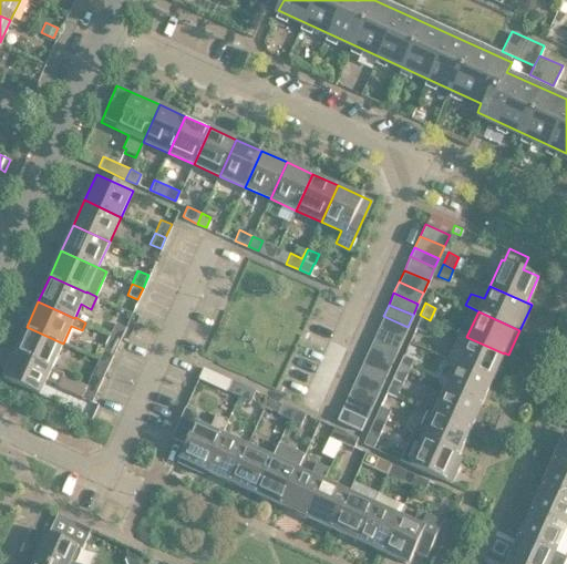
[(430,320),(420,315),(414,327),(425,331),(430,320)]
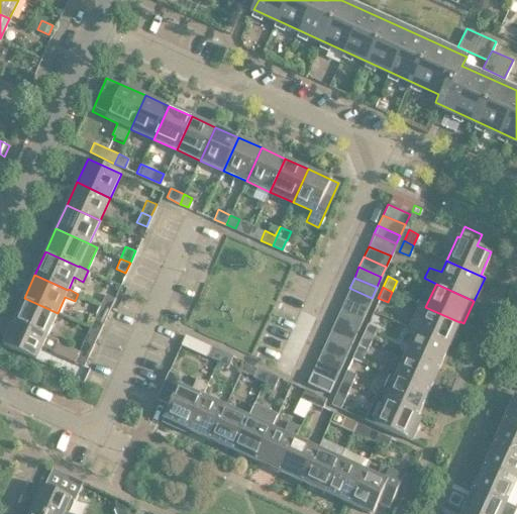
[(367,308),(372,298),(349,288),(344,298),(367,308)]
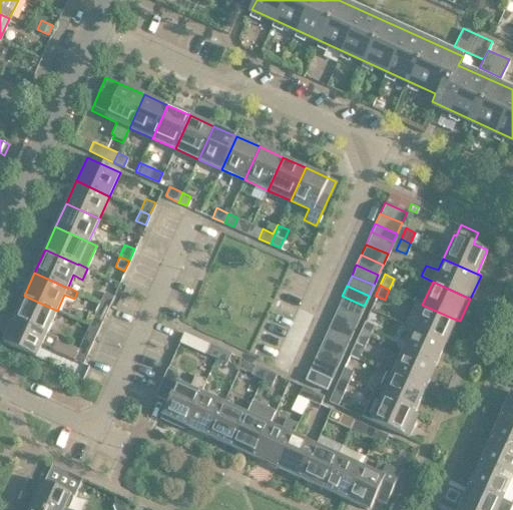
[(99,302),(108,306),(113,295),(104,291),(99,302)]
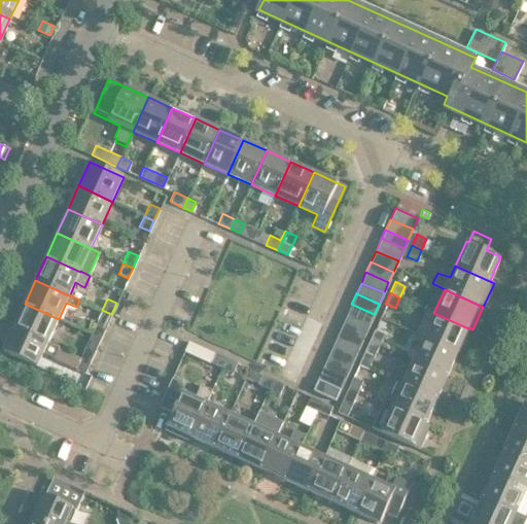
[(25,304),(13,327),(47,343),(59,319),(25,304)]
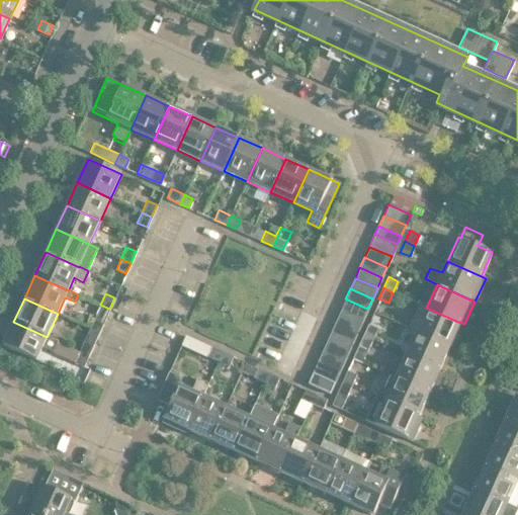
[(363,319),(367,309),(345,298),(341,309),(363,319)]
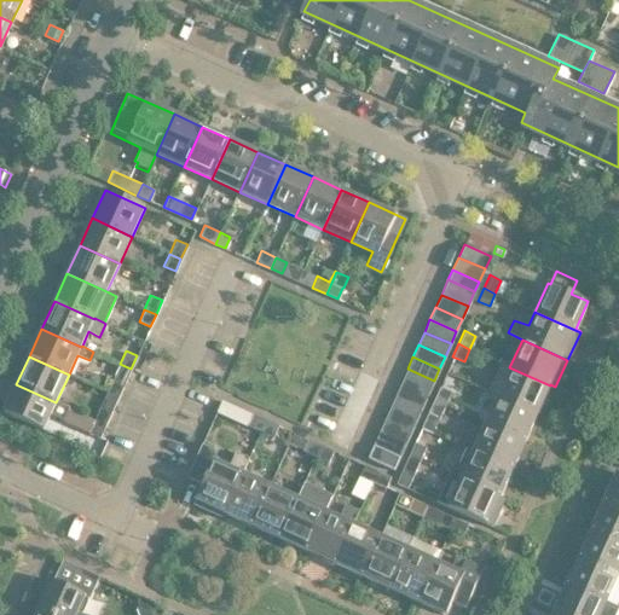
[(106,392),(117,396),(131,369),(120,364),(106,392)]
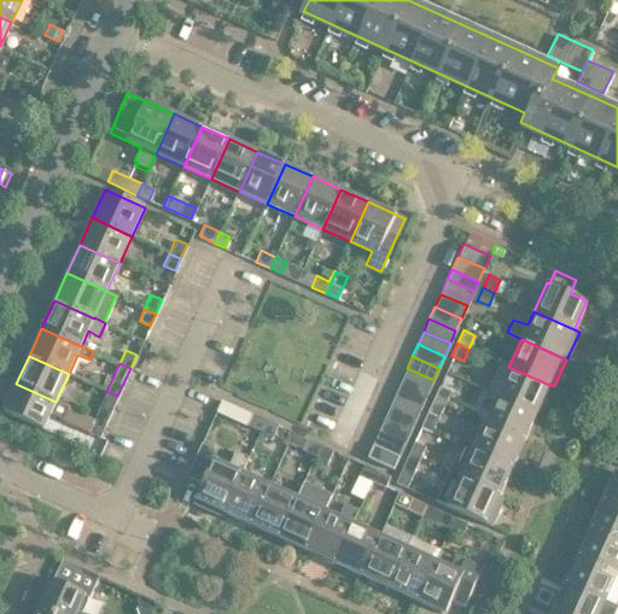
[(536,413),(549,385),(508,367),(502,380),(493,375),(487,389),(496,393),(496,395),(536,413)]
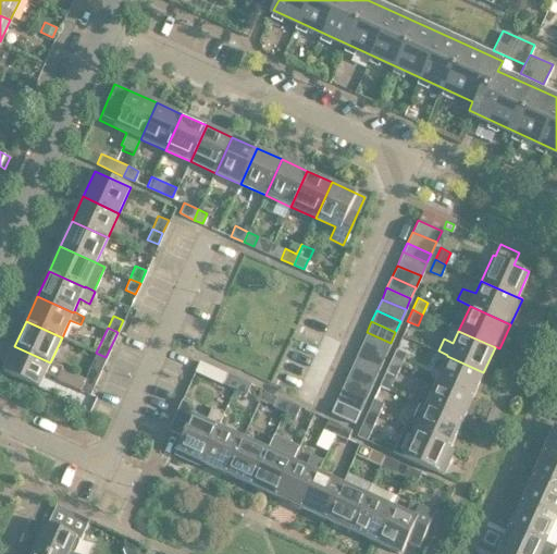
[(385,354),(391,343),(367,332),(361,344),(385,354)]
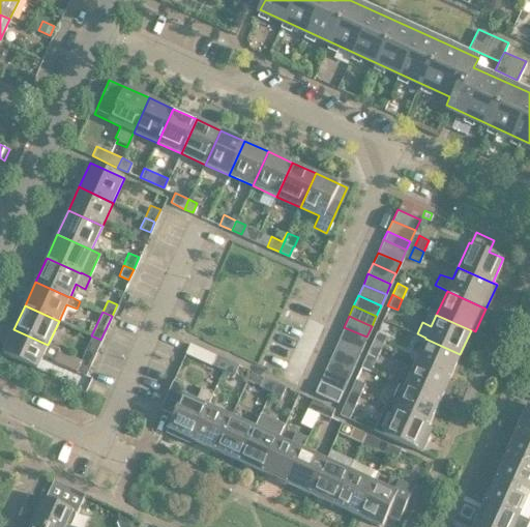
[(344,327),(339,338),(361,348),(366,337),(344,327)]
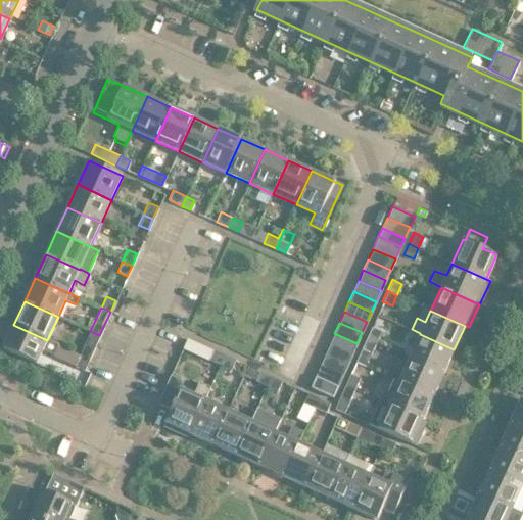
[(47,340),(13,325),(2,348),(37,364),(43,348),(53,352),(57,344),(47,340)]
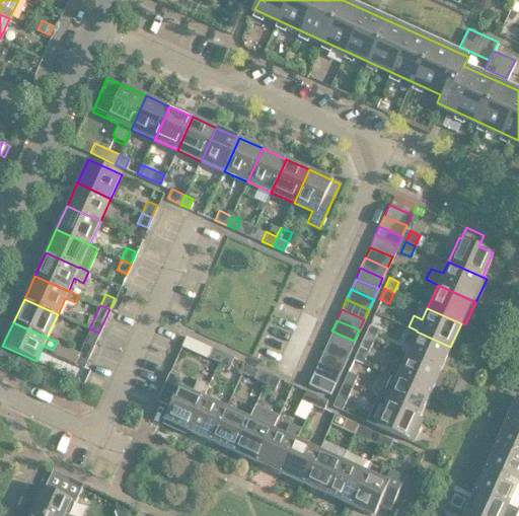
[(373,340),(378,327),(368,323),(363,335),(373,340)]
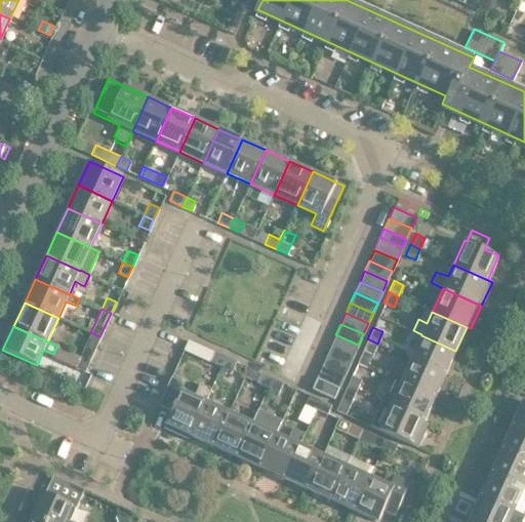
[(80,356),(89,360),(99,336),(90,332),(80,356)]
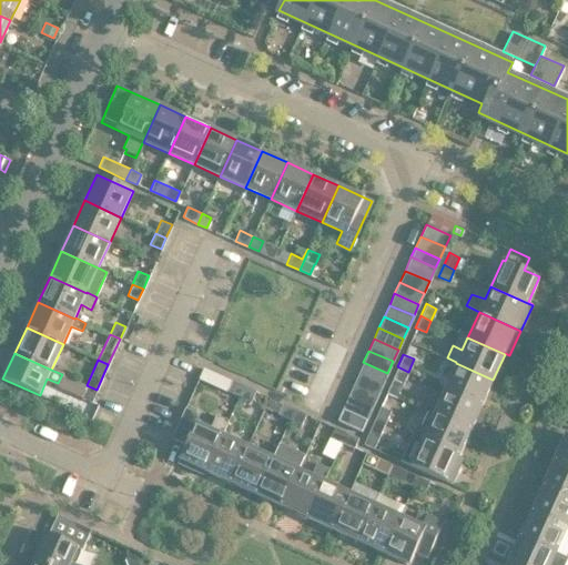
[(383,384),(387,373),(363,362),(358,373),(383,384)]
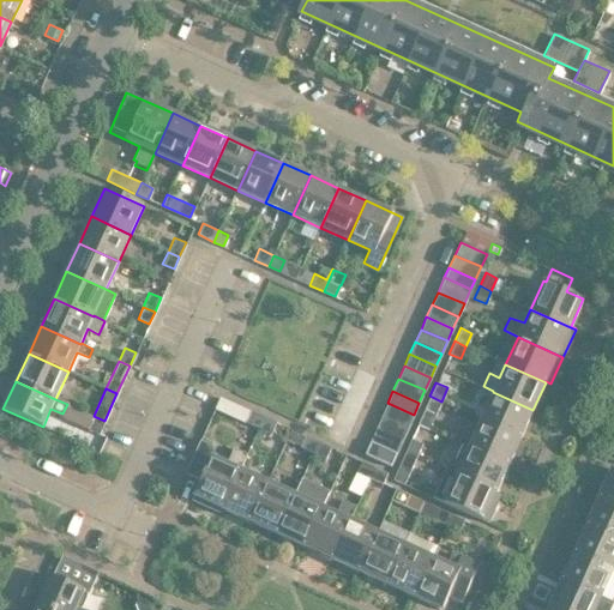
[(521,438),(533,410),(493,392),(481,420),(521,438)]
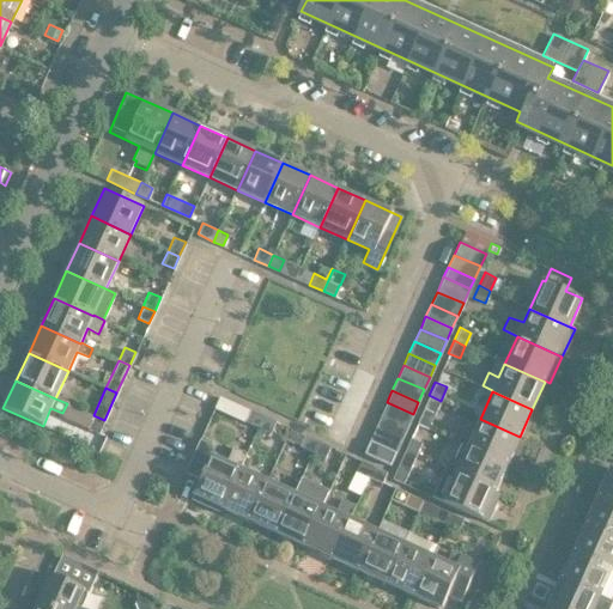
[(441,401),(429,395),(417,422),(428,427),(441,401)]
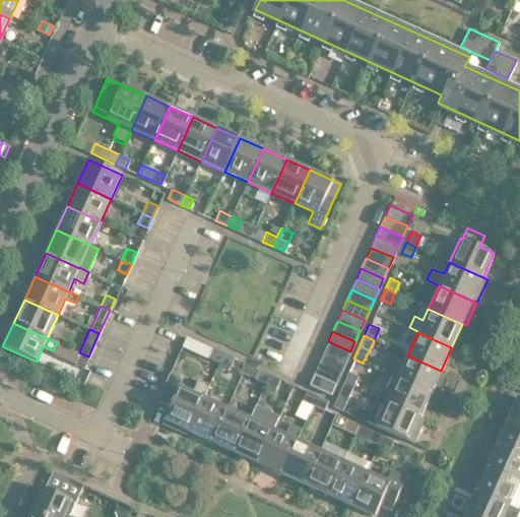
[(345,362),(350,351),(328,341),(323,351),(345,362)]
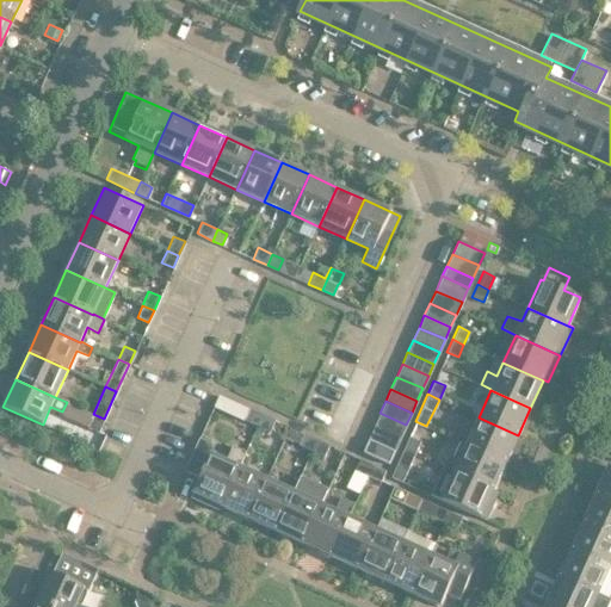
[(244,419),(259,426),(264,415),(248,408),(244,419)]
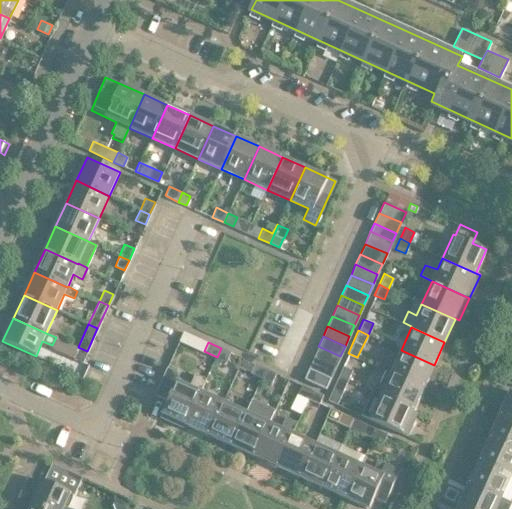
[(318,346),(313,357),(335,366),(340,356),(318,346)]
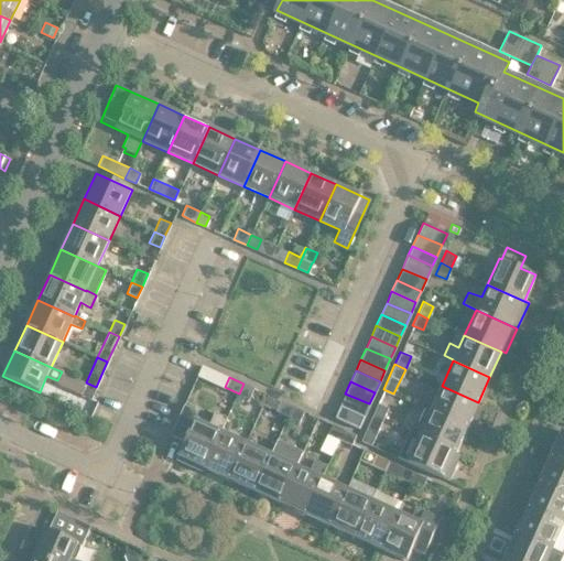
[(82,391),(80,395),(90,399),(91,398),(96,387),(86,383),(82,391)]
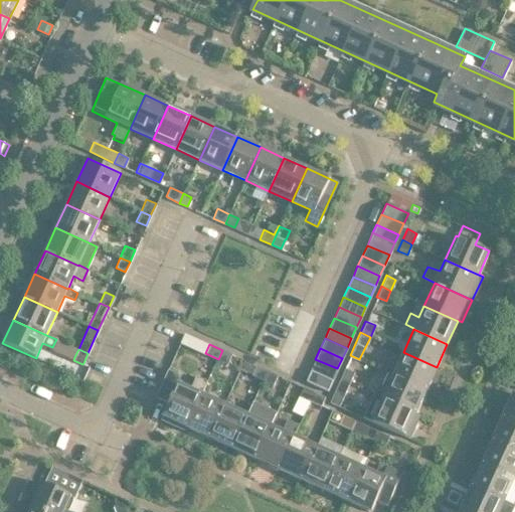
[(222,350),(218,359),(227,363),(231,354),(222,350)]
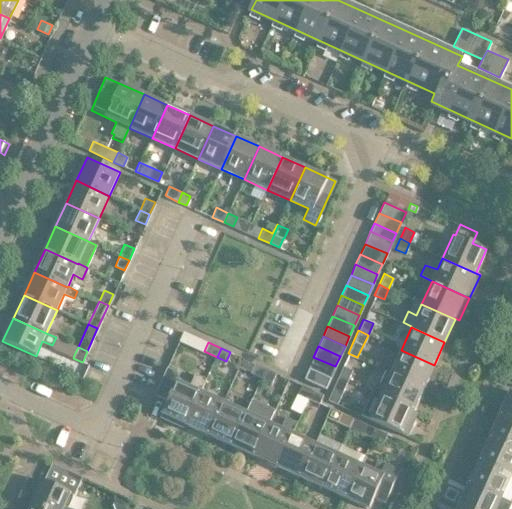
[(434,365),(401,350),(390,373),(423,388),(434,365)]
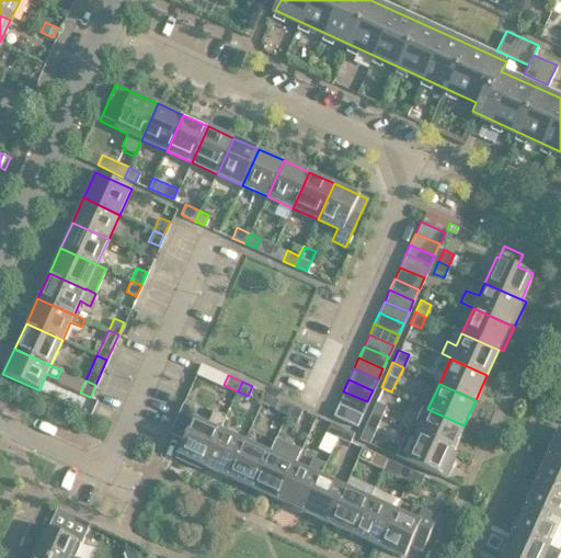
[(362,413),(367,401),(343,391),(338,403),(362,413)]
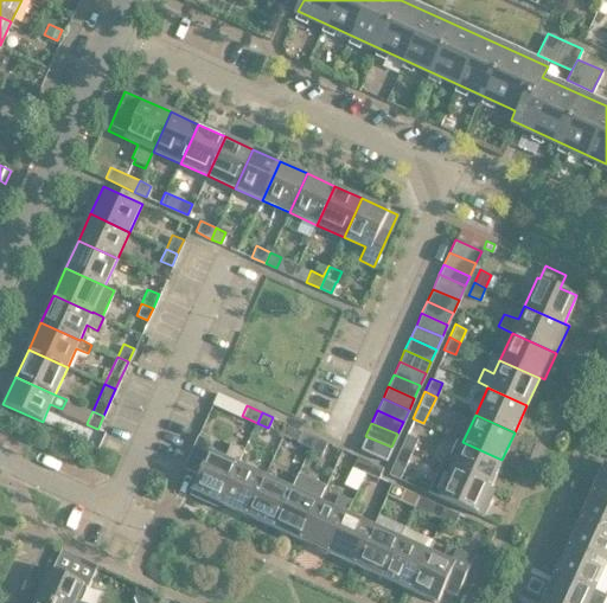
[(295,441),(311,448),(315,436),(301,430),(295,441)]
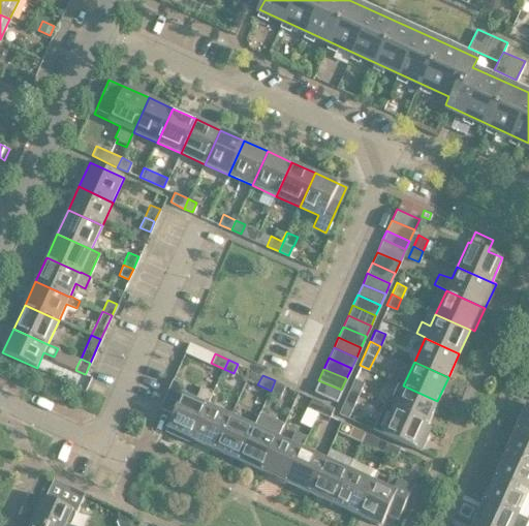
[(359,394),(364,381),(354,377),(348,389),(359,394)]
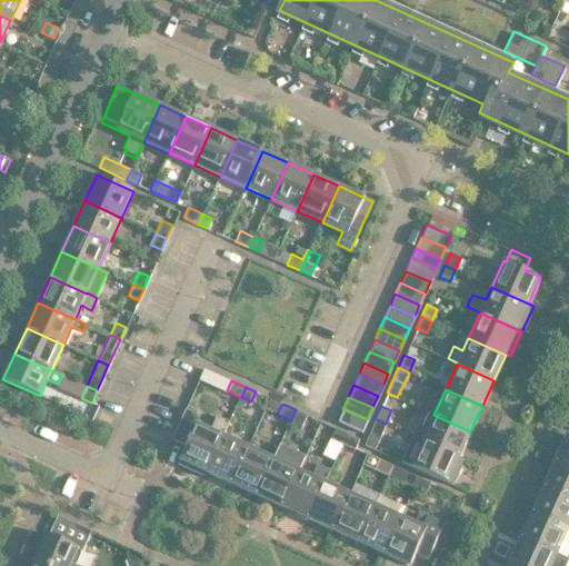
[(207,473),(223,436),(230,421),(218,416),(211,430),(198,424),(199,420),(197,414),(187,409),(172,439),(187,446),(180,460),(207,473)]
